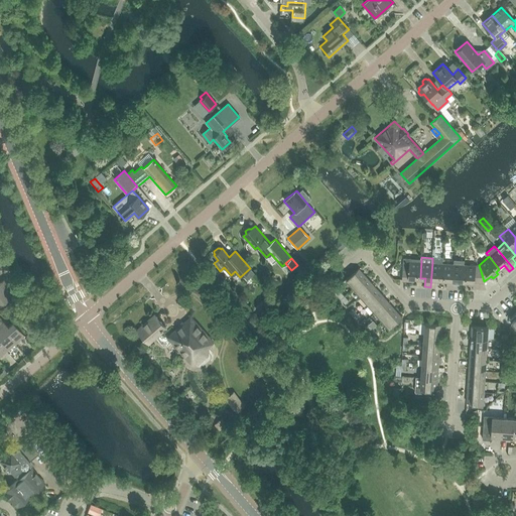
[(414,277),(420,278),(421,259),(404,258),(402,279),(414,280),(414,277)]
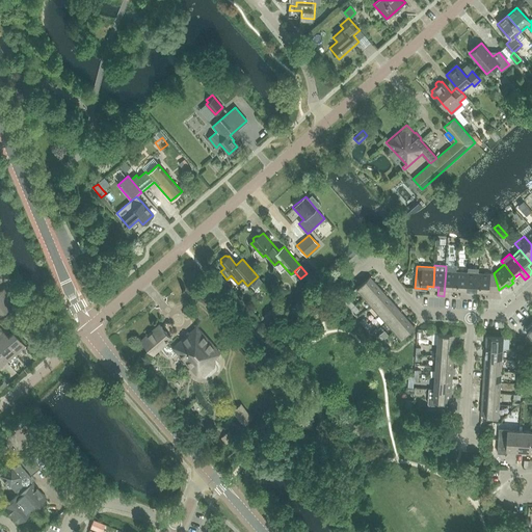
[(468,272),(467,297),(472,298),(472,289),(478,290),(479,272),(479,268),(469,268),(468,272)]
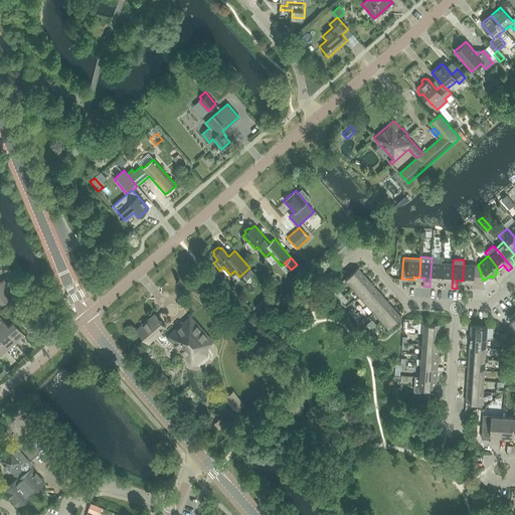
[(436,279),(441,279),(442,263),(432,262),(430,287),(435,287),(436,279)]
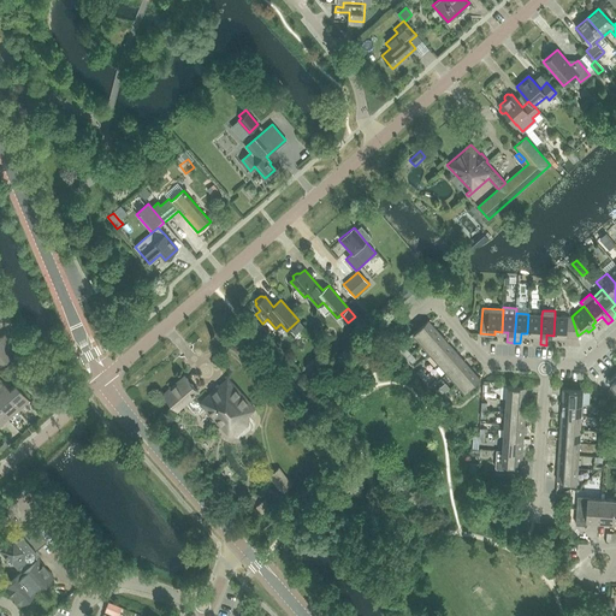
[(533,344),(540,344),(542,315),(528,314),(527,333),(534,335),(533,344)]
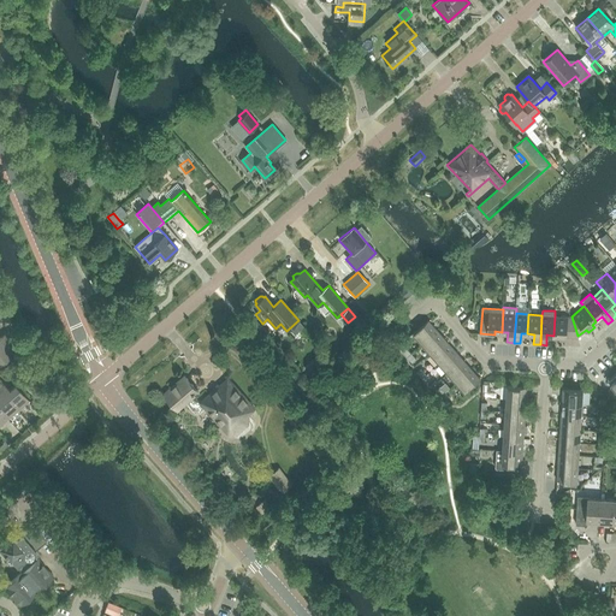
[(572,317),(555,315),(554,336),(560,336),(560,339),(567,339),(567,336),(578,336),(572,317)]
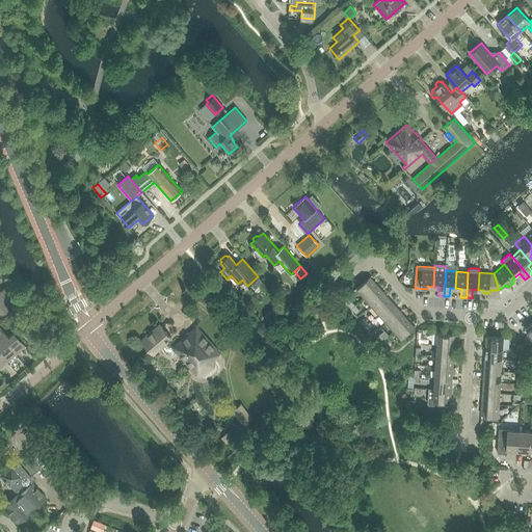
[(319,273),(313,280),(318,286),(325,280),(319,273)]
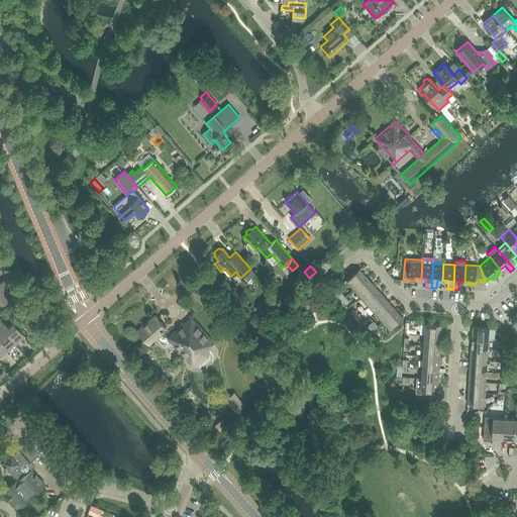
[(347,280),(354,288),(367,277),(359,269),(347,280)]
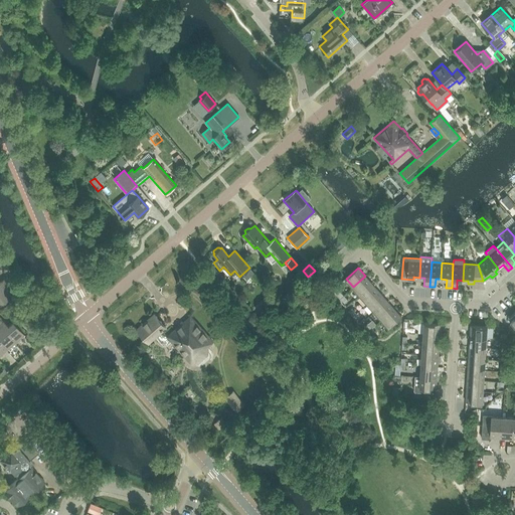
[(353,287),(360,295),(372,285),(365,276),(353,287)]
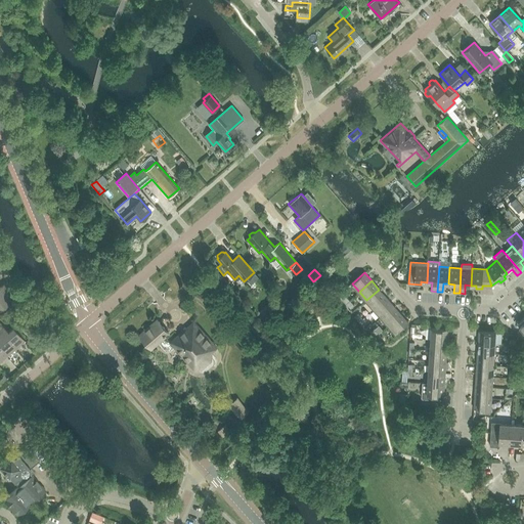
[(7,287),(0,293),(0,309),(8,303),(3,298),(11,292),(10,291),(7,287)]
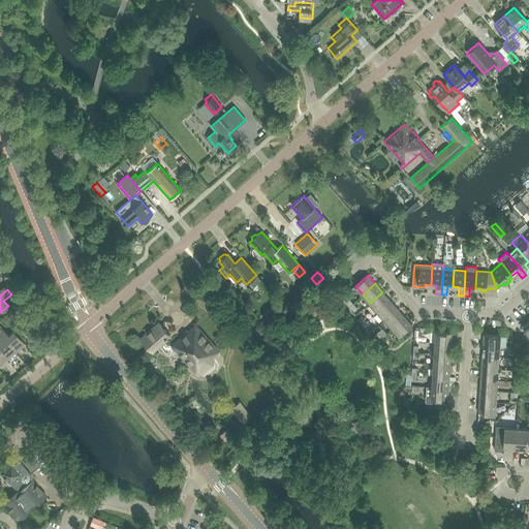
[(370,303),(377,311),(391,301),(382,292),(370,303)]
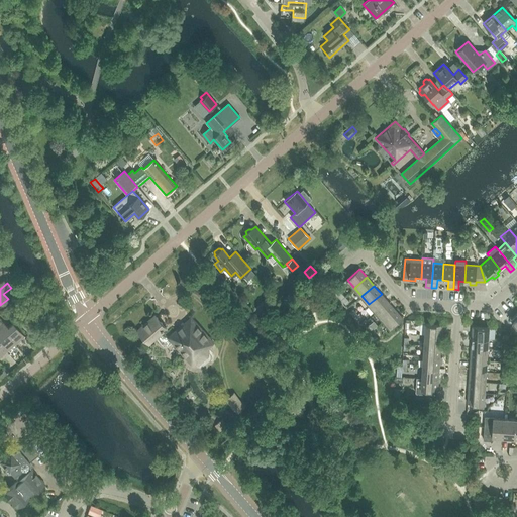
[(272,294),(263,302),(270,311),(280,303),(272,294)]
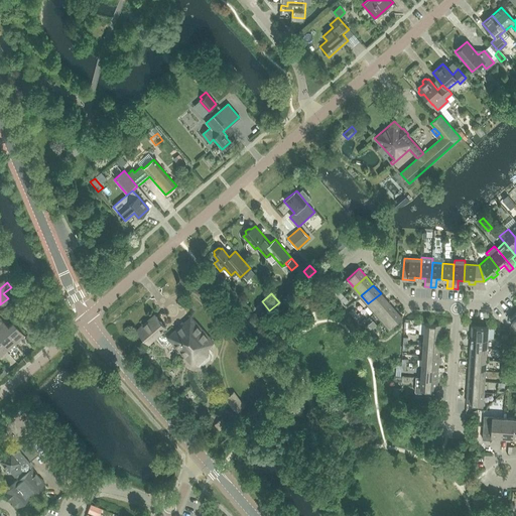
[(368,303),(375,312),(388,301),(381,293),(368,303)]
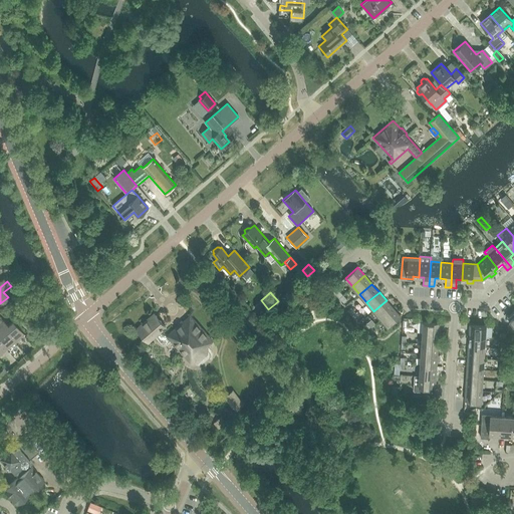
[(373,311),(380,319),(394,308),(387,300),(373,311)]
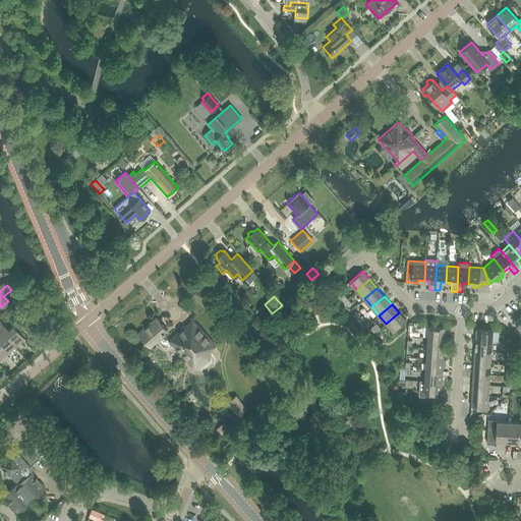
[(399,312),(386,324),(394,332),(406,321),(399,312)]
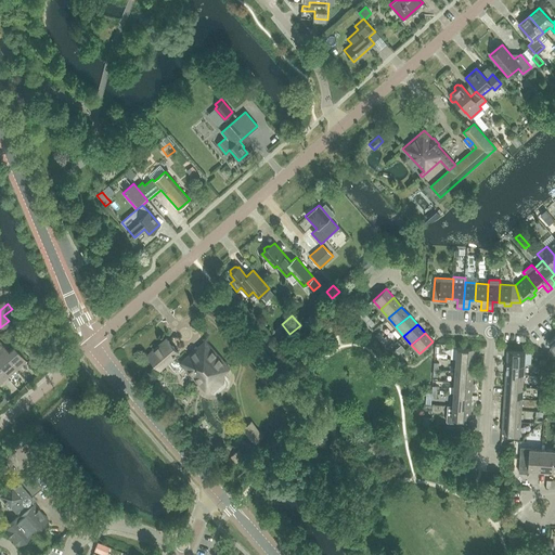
[(175,357),(205,392),(223,376),(221,374),(229,369),(205,341),(186,358),(179,350),(178,351),(168,340),(156,351),(155,349),(147,356),(159,370),(175,357)]
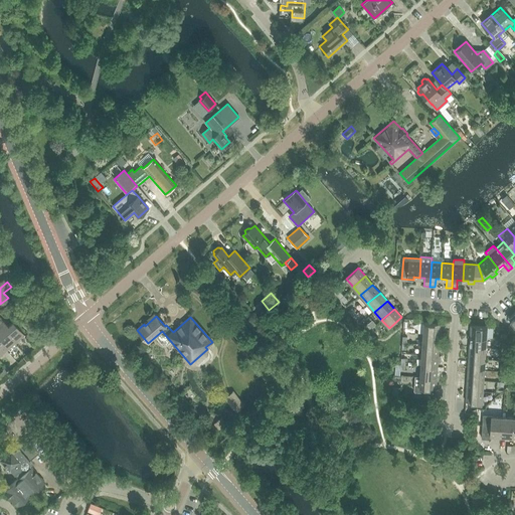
[(1,318),(0,319),(0,324),(15,342),(24,334),(12,321),(8,326),(1,318)]
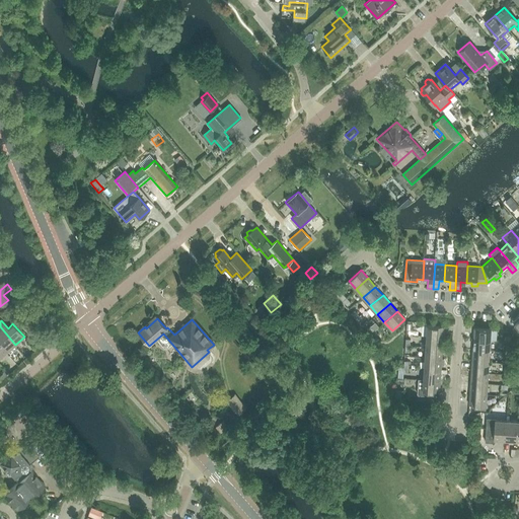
[(428,324),(427,336),(444,338),(444,326),(428,324)]
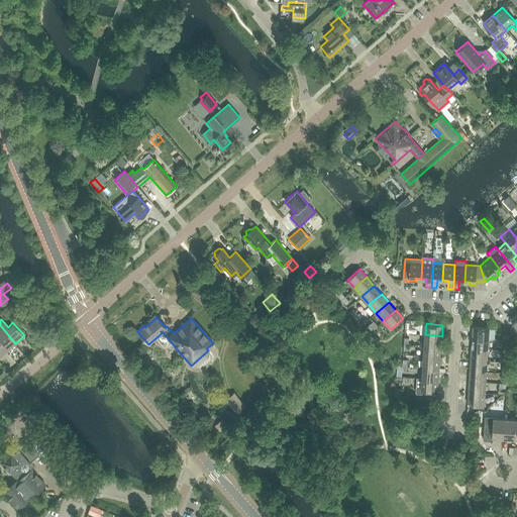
[(0,342),(7,351),(15,343),(0,325),(0,342)]
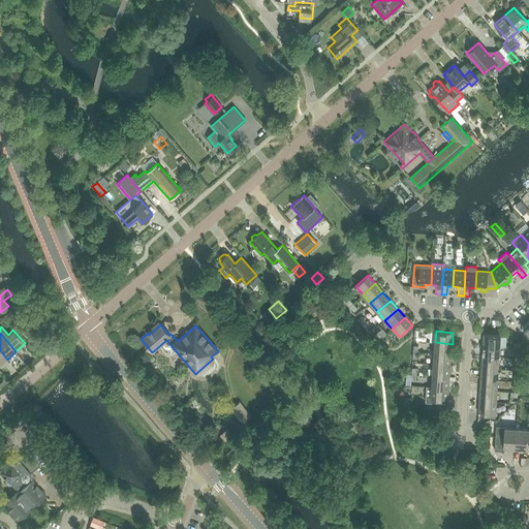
[(484,334),(483,345),(500,347),(501,335),(484,334)]
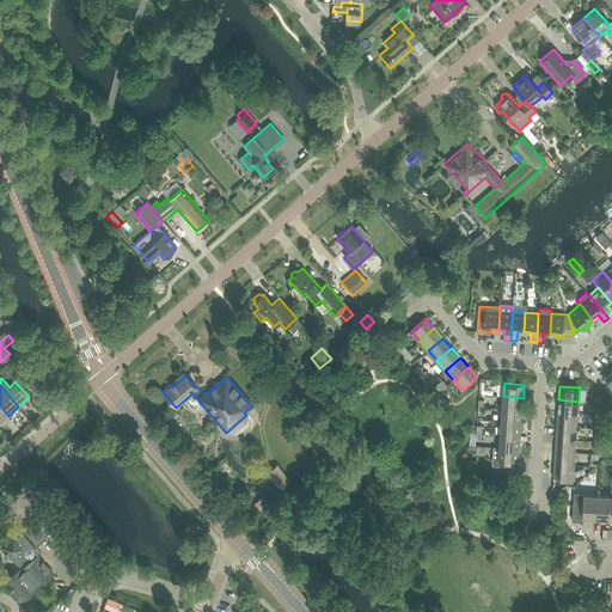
[(503,396),(502,409),(522,410),(524,398),(503,396)]
